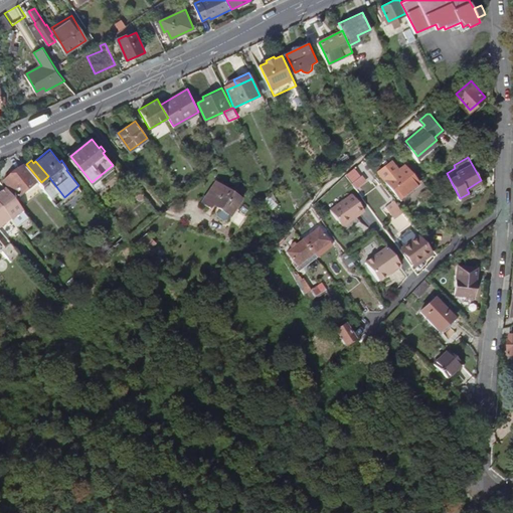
[(365,160),(348,172),(358,187),(375,175),(365,160)]
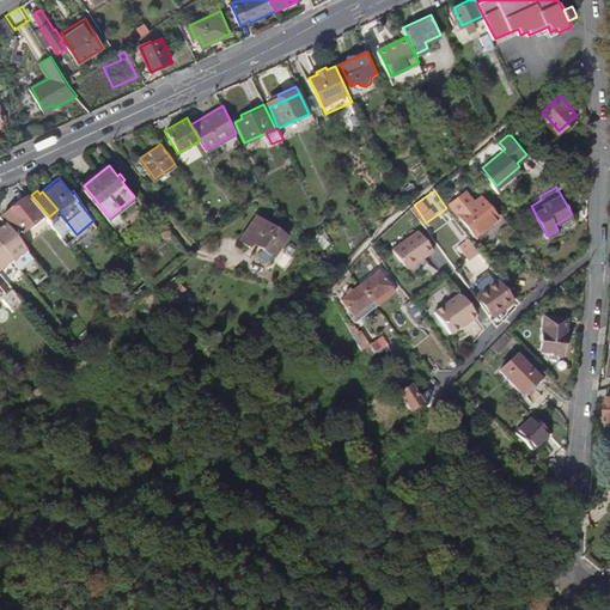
[(43,213),(28,193),(4,212),(19,231),(30,223),(43,213)]
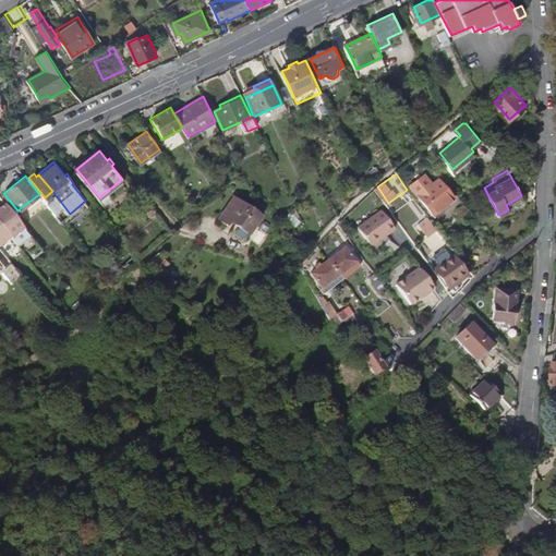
[(419,193),(433,212),(454,196),(438,178),(419,193)]
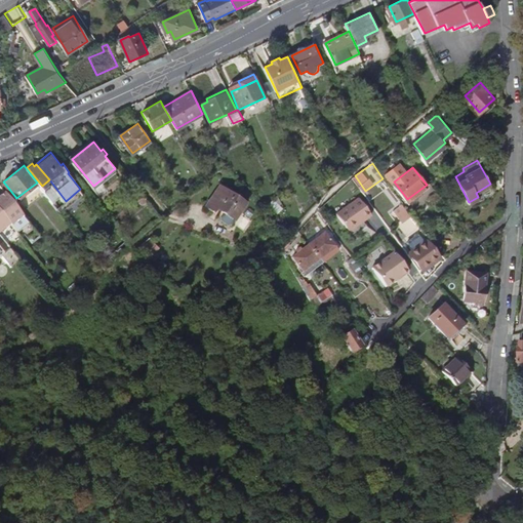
[(39,185),(37,183),(26,191),(28,194),(39,185)]
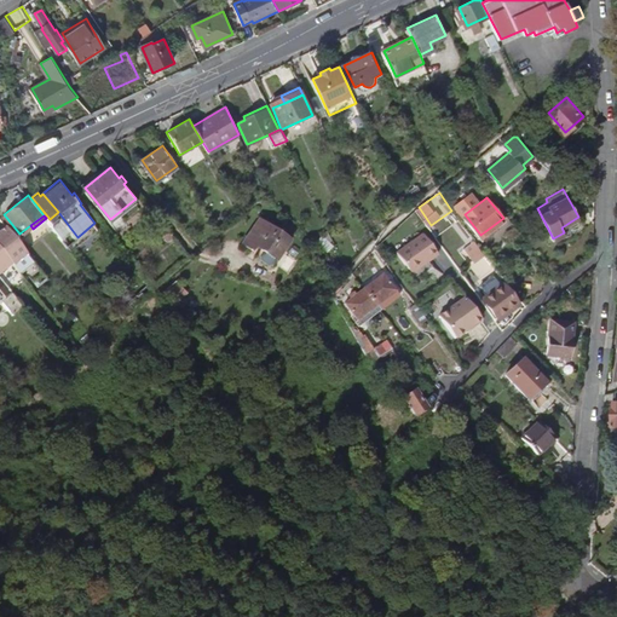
[(243,242),(254,249),(257,244),(265,249),(277,259),(292,238),(261,217),(243,242)]
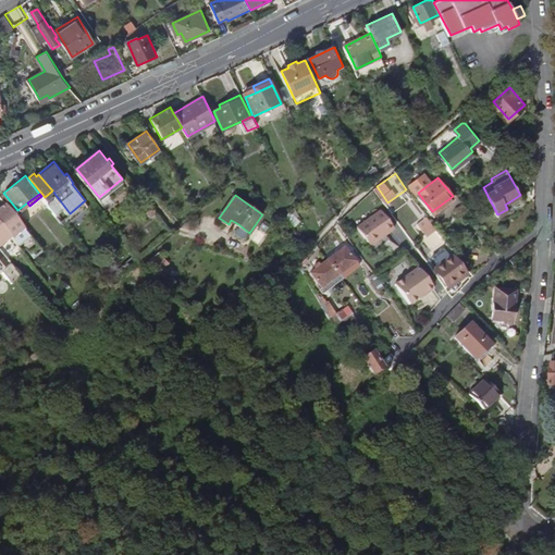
[(32,233),(25,226),(5,201),(0,206),(0,221),(12,235),(19,244),(32,233)]
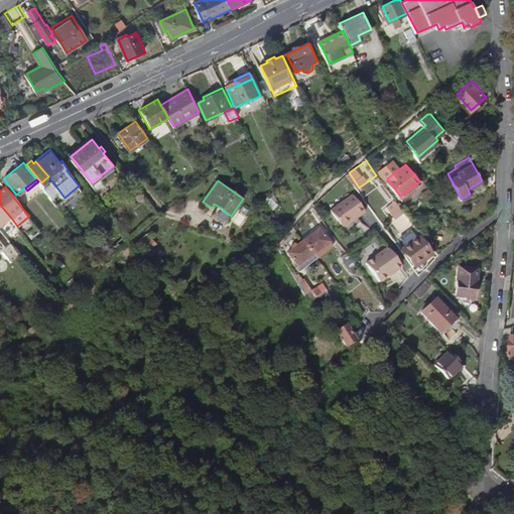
[(353,191),(331,209),(345,226),(366,209),(353,191)]
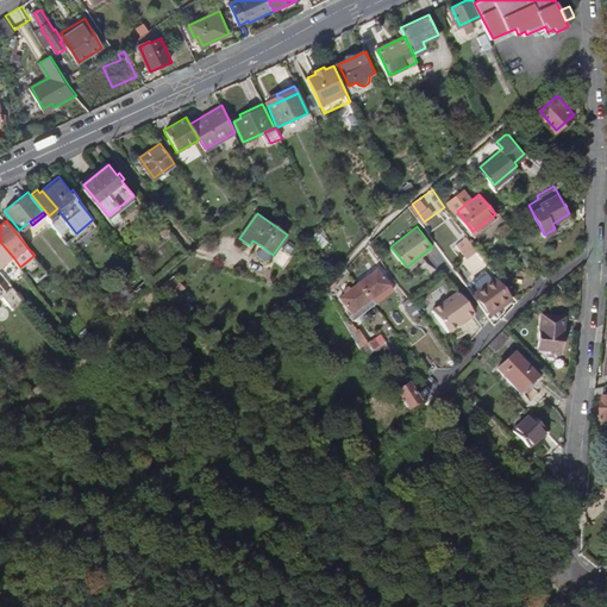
[(319,230),(313,236),(324,246),(330,241),(326,237),(319,230)]
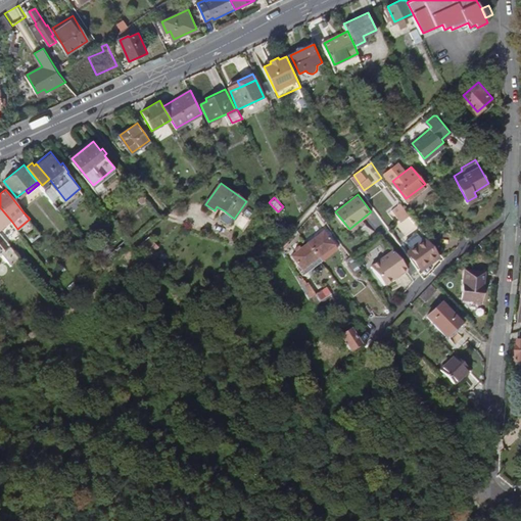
[(390,205),(397,215),(407,208),(398,199),(390,205)]
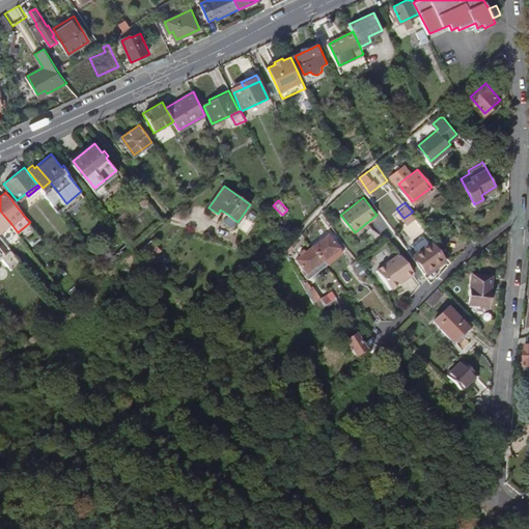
[(0,232),(11,224),(0,211),(0,232)]
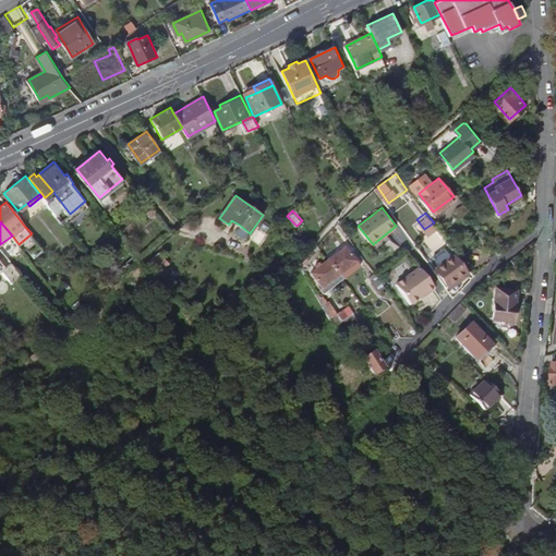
[(248,237),(250,233),(239,225),(237,228),(237,233),(243,238),(248,237)]
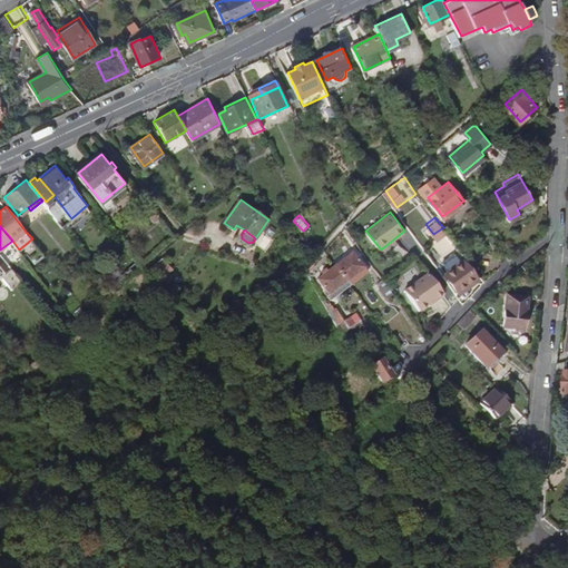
[(346,273),(352,281),(369,268),(353,248),(336,262),(346,273)]
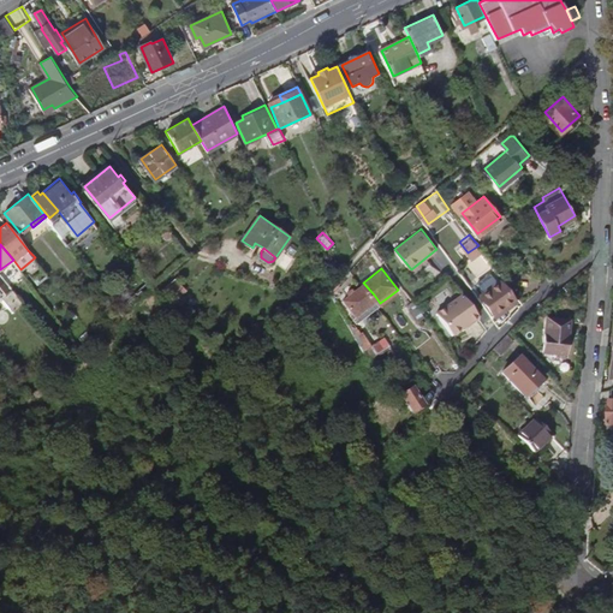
[(188,290),(176,277),(165,286),(177,298),(188,290)]
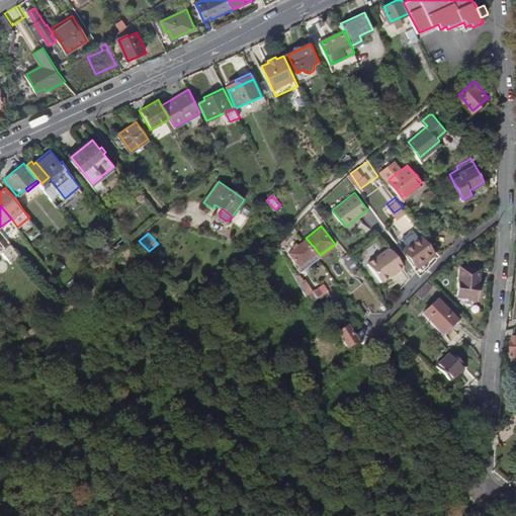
[(406,247),(419,263),(434,251),(421,235),(406,247)]
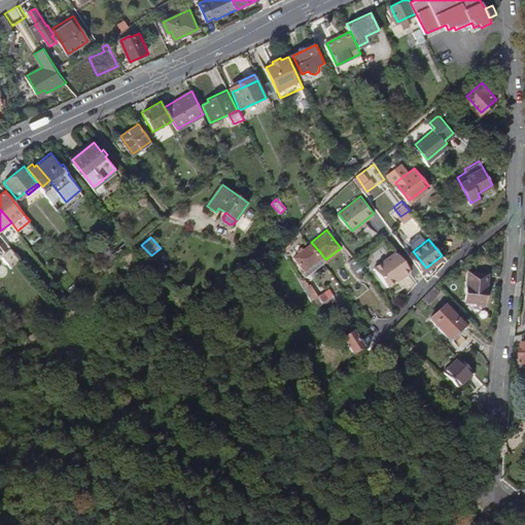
[(10,266),(20,258),(5,241),(0,244),(0,254),(10,266)]
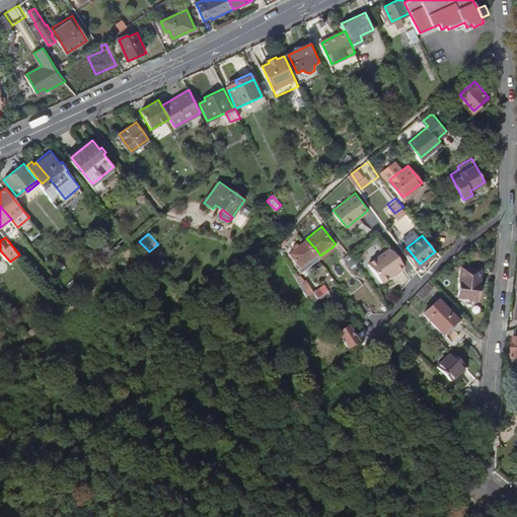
[(315,248),(306,238),(290,250),(304,269),(320,255),(315,248)]
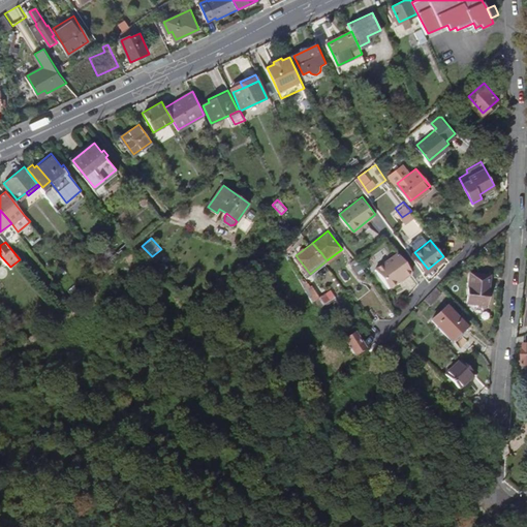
[(400,253),(377,270),(391,288),(405,279),(407,281),(415,275),(400,253)]
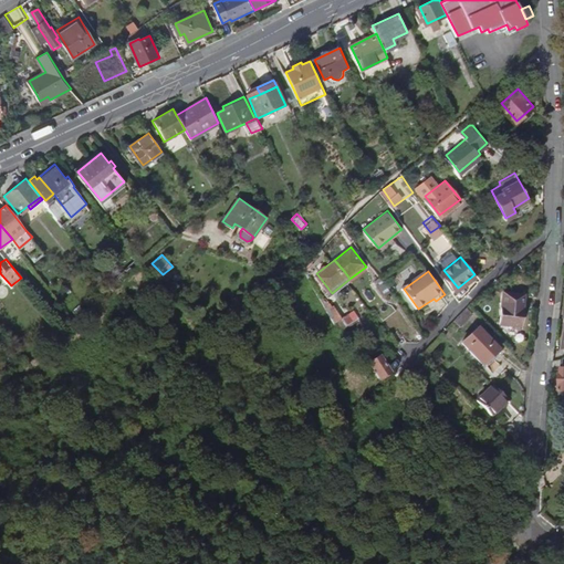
[(521,324),(524,293),(505,291),(501,322),(521,324)]
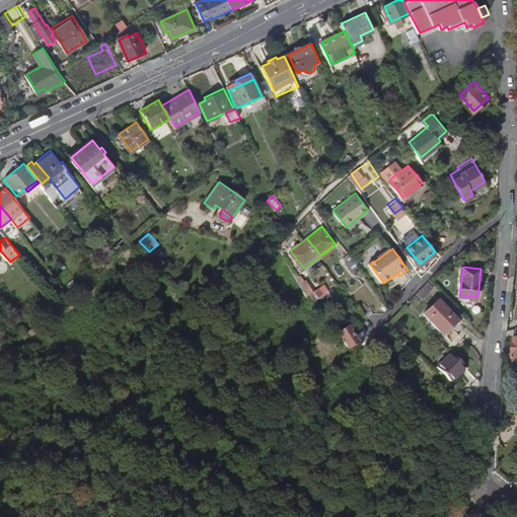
[(75,277),(68,284),(70,286),(75,283),(76,285),(79,282),(75,277)]
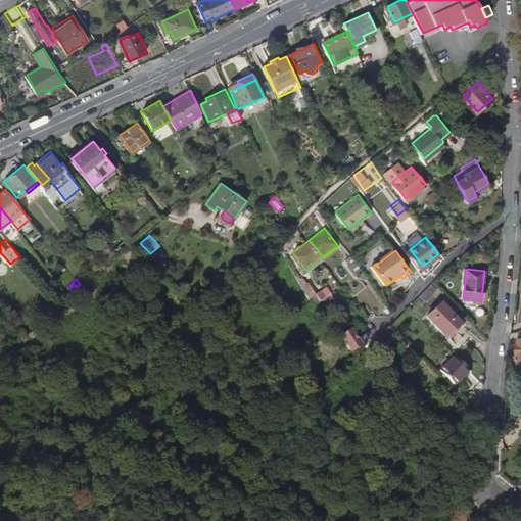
[(322,298),(333,292),(329,285),(318,291),(322,298)]
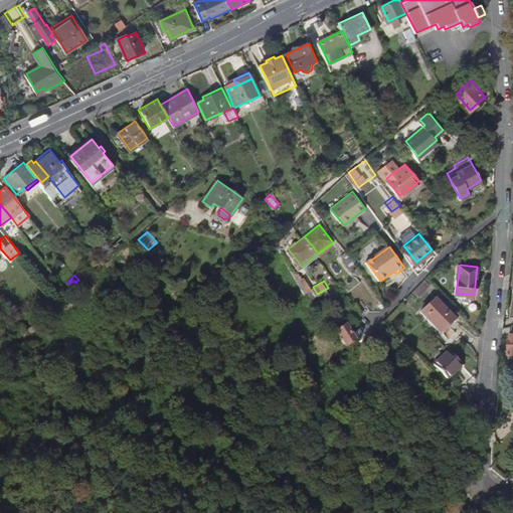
[(73,284),(67,289),(70,292),(75,287),(73,284)]
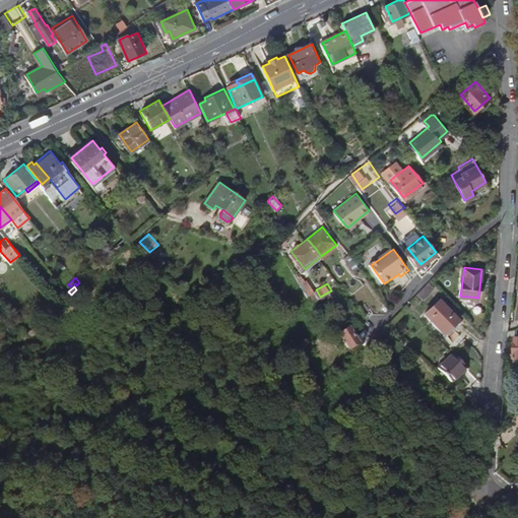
[(444,298),(430,310),(448,331),(462,318),(444,298)]
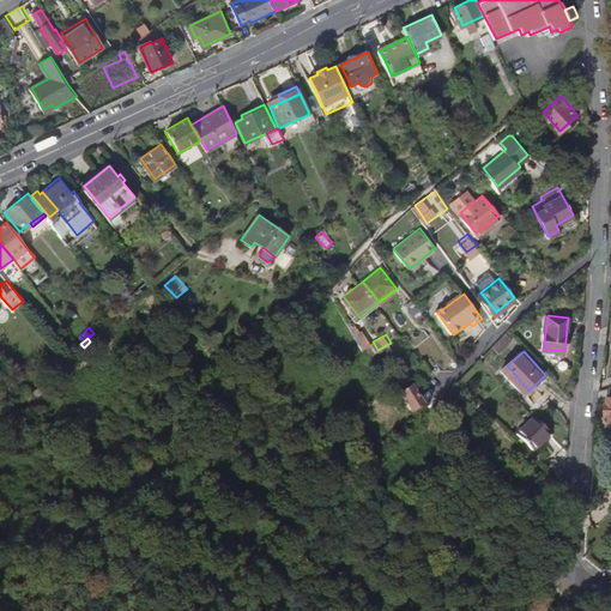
[(430,364),(440,377),(447,373),(437,360),(430,364)]
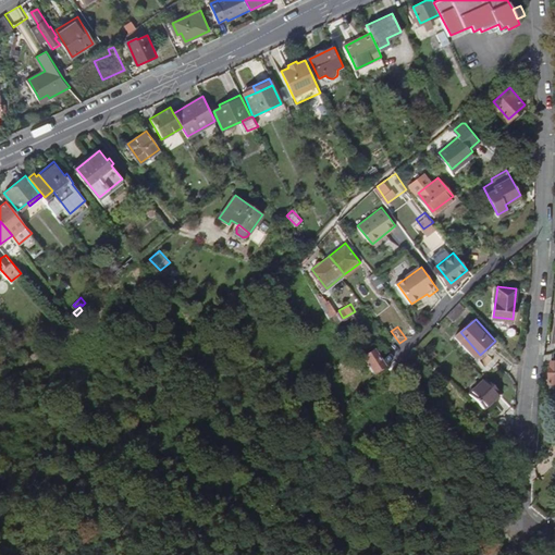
[(399,343),(391,331),(385,335),(394,347),(399,343)]
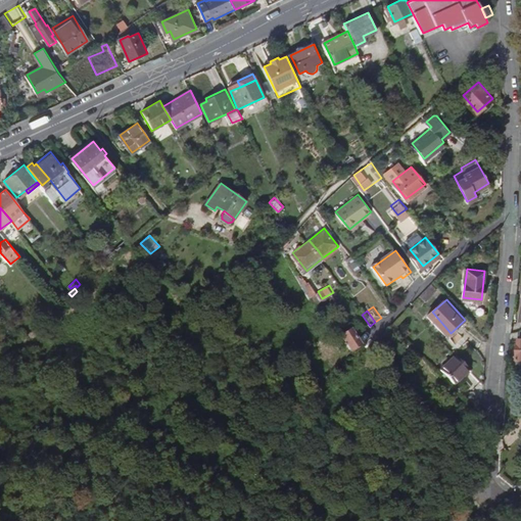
[(471,318),(481,330),(487,326),(477,313),(471,318)]
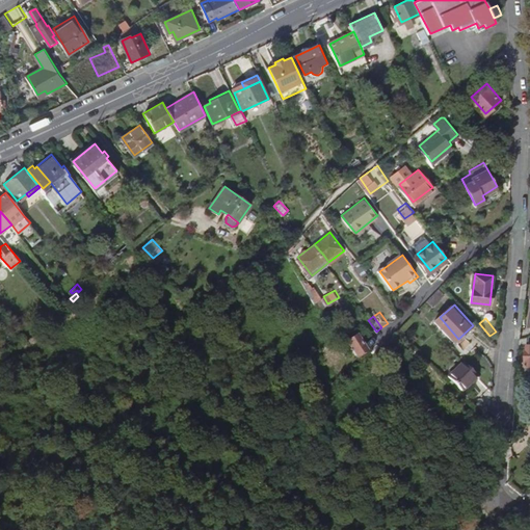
[(368,347),(359,333),(349,338),(359,353),(368,347)]
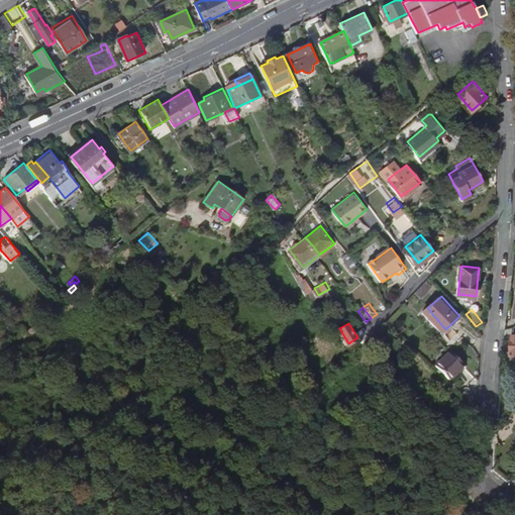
[(404,323),(399,328),(403,332),(407,327),(404,323)]
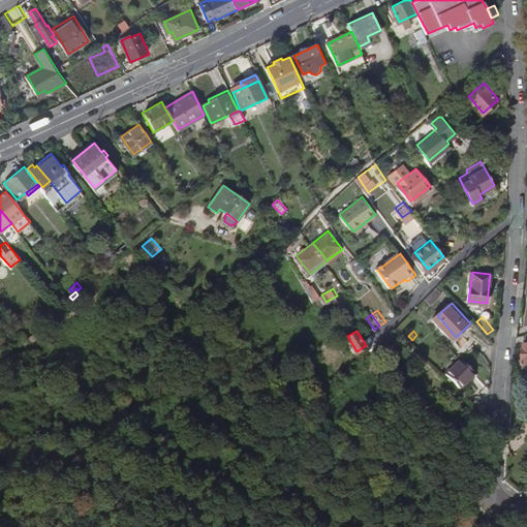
[(476,373),(463,359),(448,372),(462,388),(476,373)]
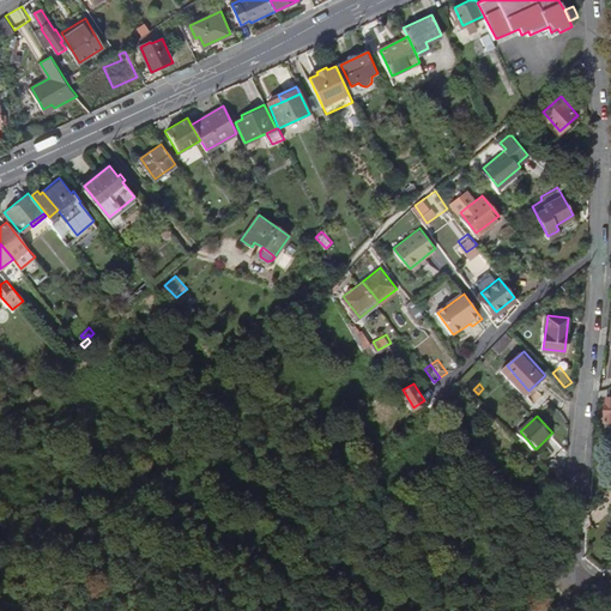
[(561,460),(562,457),(556,446),(542,453),(550,466),(561,460)]
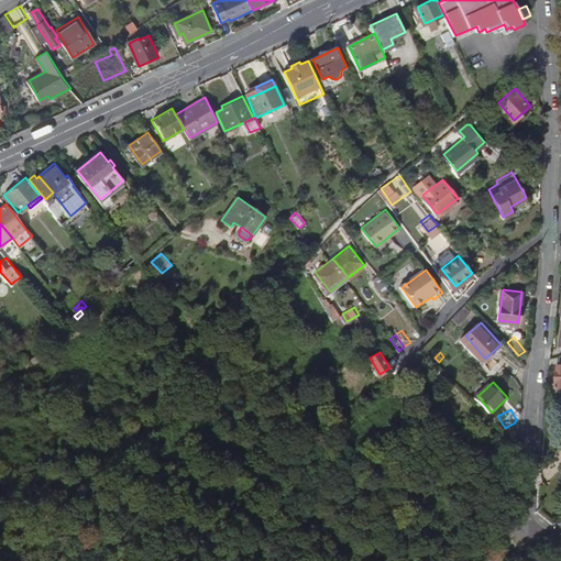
All buildings are outlined.
